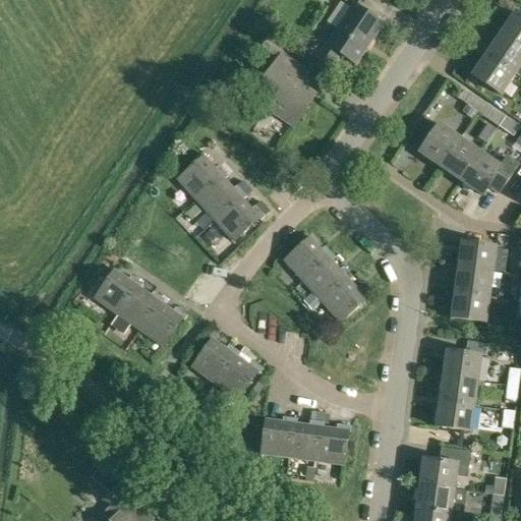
[(316,60),(331,71),(342,55),(356,65),(384,23),(354,4),(327,46),(316,60)]
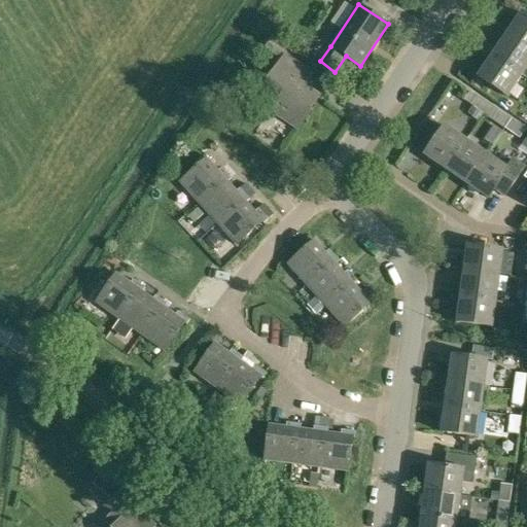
[(507,34),(526,46),(526,15),(522,12),(507,34)]
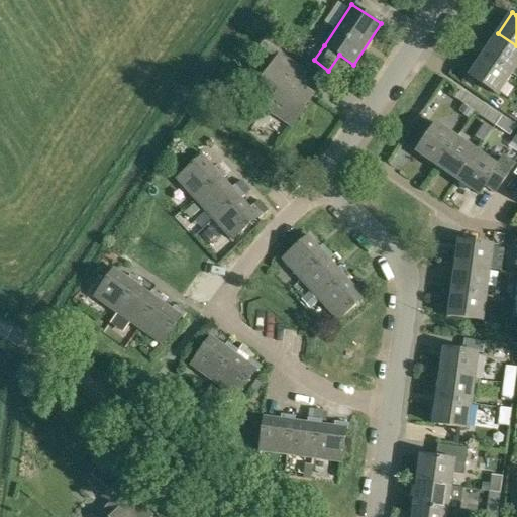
[(484,55),(512,74),(516,67),(516,45),(498,33),(484,55)]
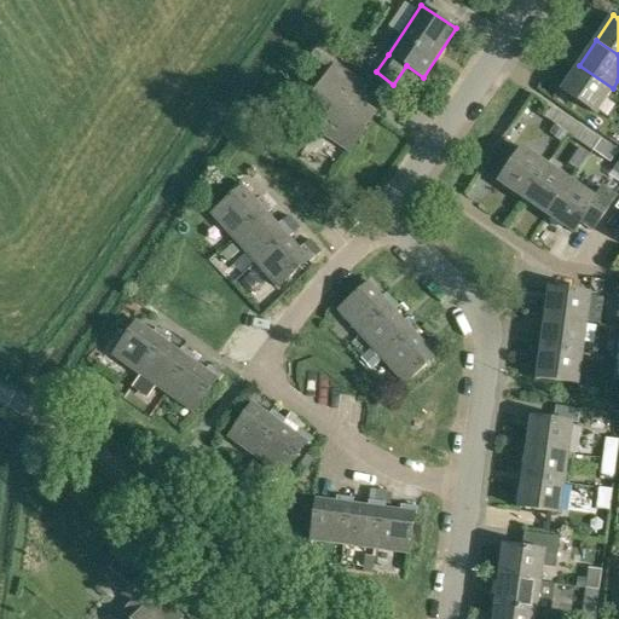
[(311,57),(328,68),(337,53),(320,42),(311,57)]
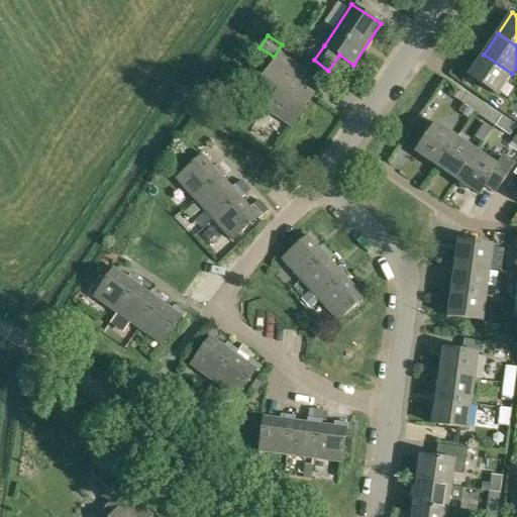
[(265,107),(292,125),(313,95),(305,90),(305,83),(300,80),(305,71),(281,55),(259,87),(273,96),(265,107)]
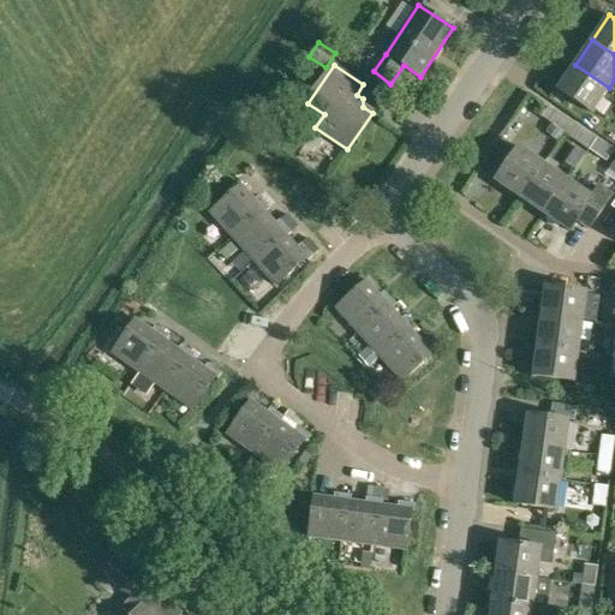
[(557,89),(592,113),(609,88),(575,65),(557,89)]
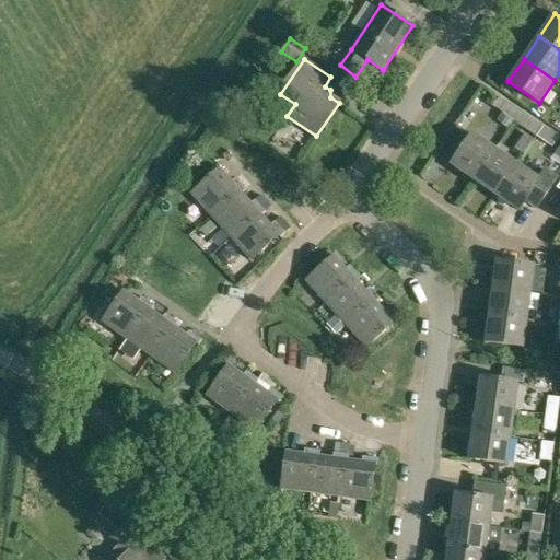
[(499,111),(514,121),(522,111),(506,101),(499,111)]
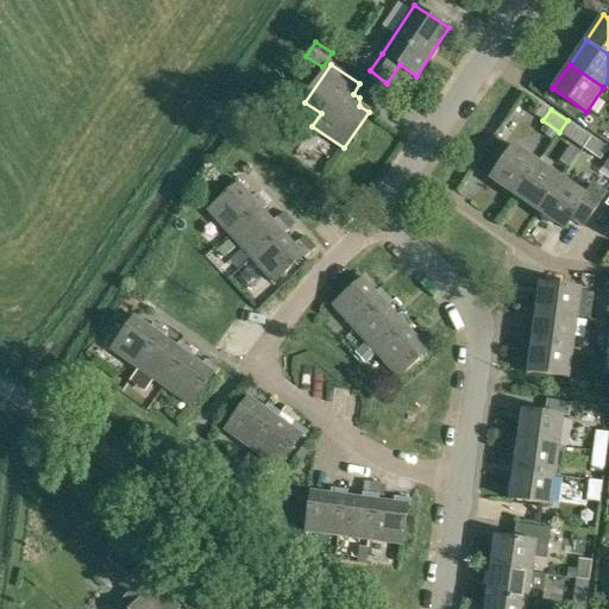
[(559,132),(576,143),(584,132),(567,120),(559,132)]
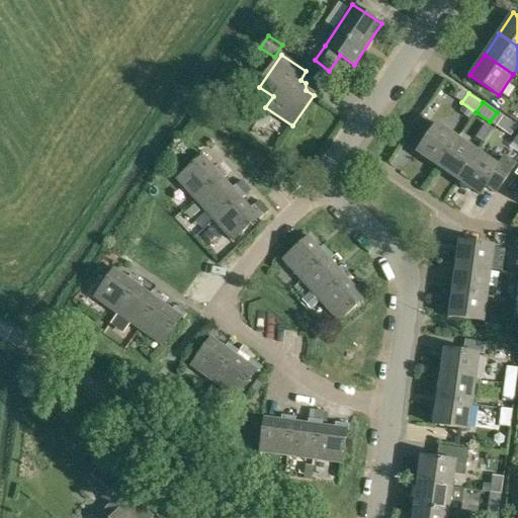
[(496,126),(511,136),(517,126),(503,116),(496,126)]
